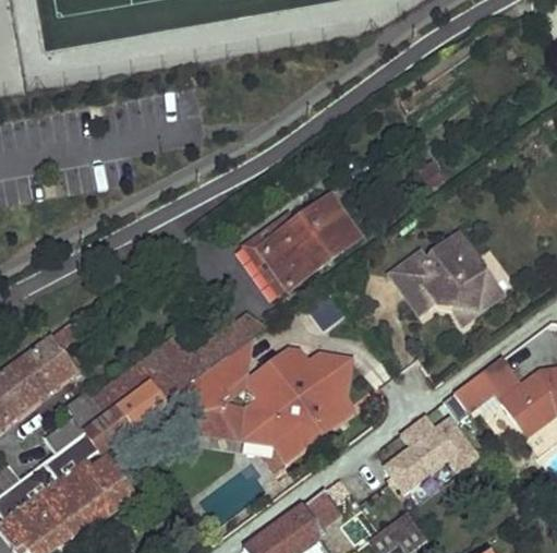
[(243,245),(280,293),(358,237),(319,189),(243,245)]
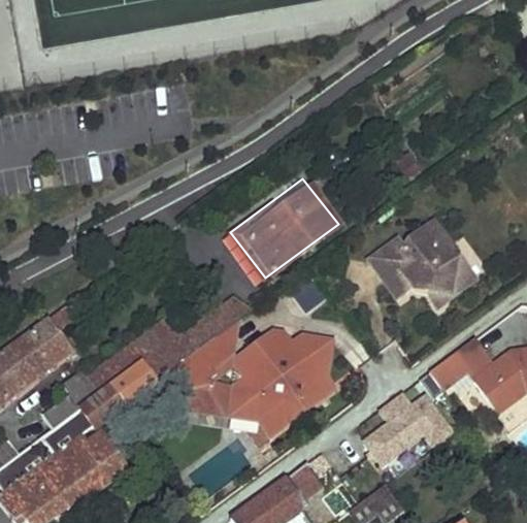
[(367,254),(397,295),(416,281),(423,283),(427,290),(443,289),(448,295),(472,278),(473,270),(433,217),(413,231),(418,237),(405,246),(397,233),(367,254)]
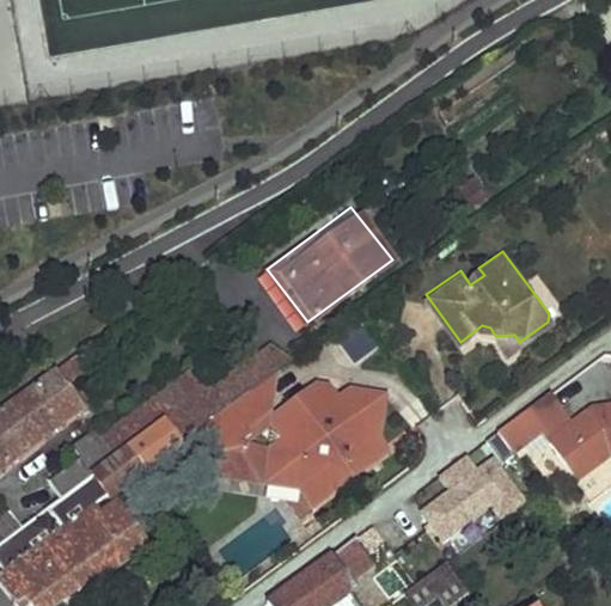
[(514,335),(495,336),(506,352),(519,342),(514,335)]
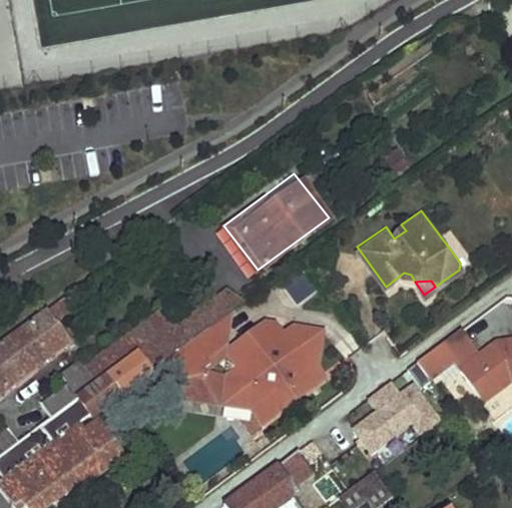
[(242,298),(225,286),(210,298),(221,313),(231,306),(242,298)]
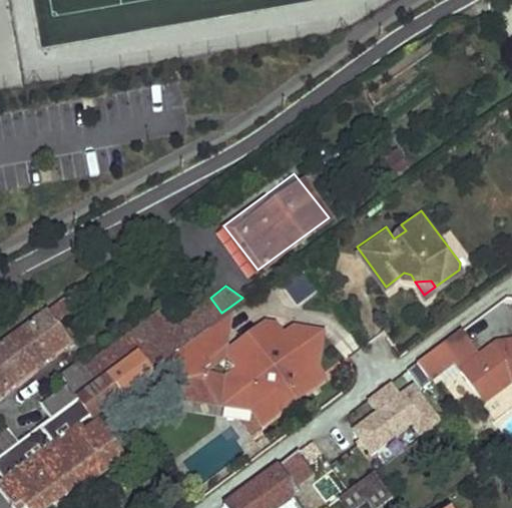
[(42,311),(51,323),(72,306),(64,295),(42,311)]
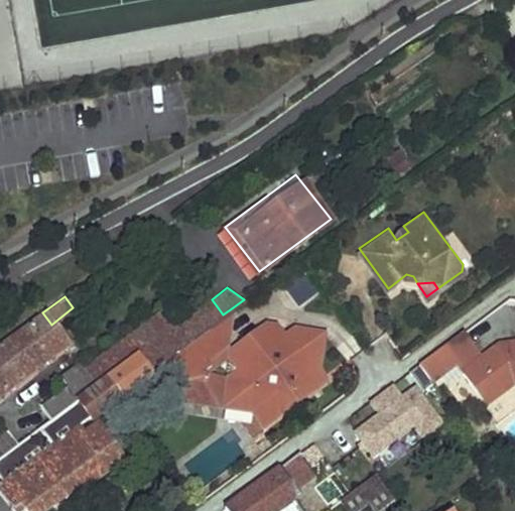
[(223,314),(212,299),(201,306),(173,327),(145,348),(157,363),(166,357),(199,333),(223,314)]
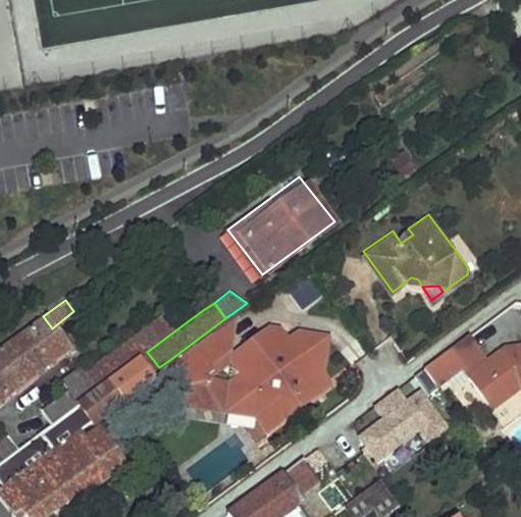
[(225,318),(201,337),(209,351),(201,357),(210,368),(226,358),(236,311),(225,318)]
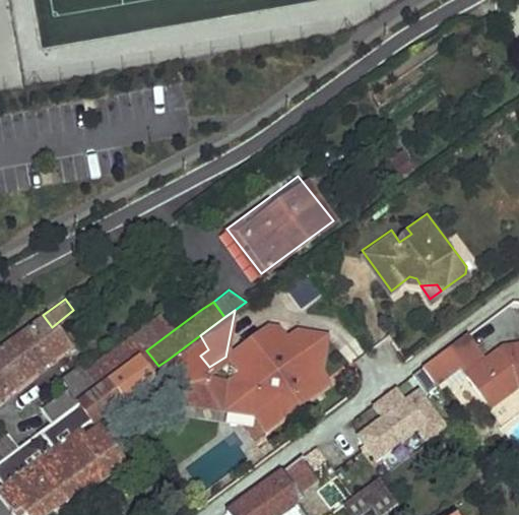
[(175,329),(163,311),(83,369),(98,386),(106,380),(141,353),(153,370),(158,366),(146,350),(175,329)]
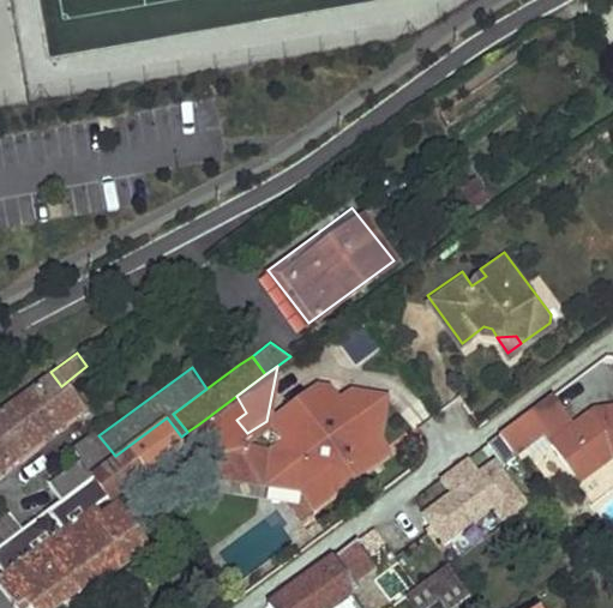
[(0,467),(58,426),(58,421),(77,407),(61,386),(50,372),(0,409),(0,467)]
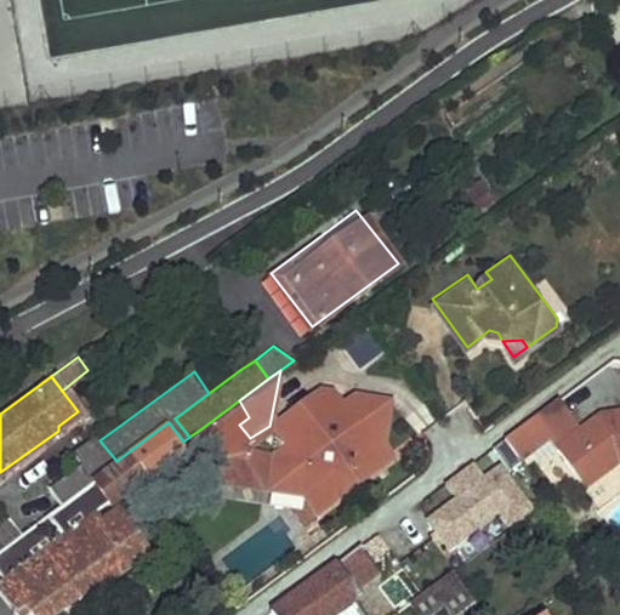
[(278,450),(274,483),(303,488),(323,510),(365,477),(356,463),(385,442),(390,400),(357,397),(342,406),(333,392),(289,386),(282,432),(295,440),(278,450)]
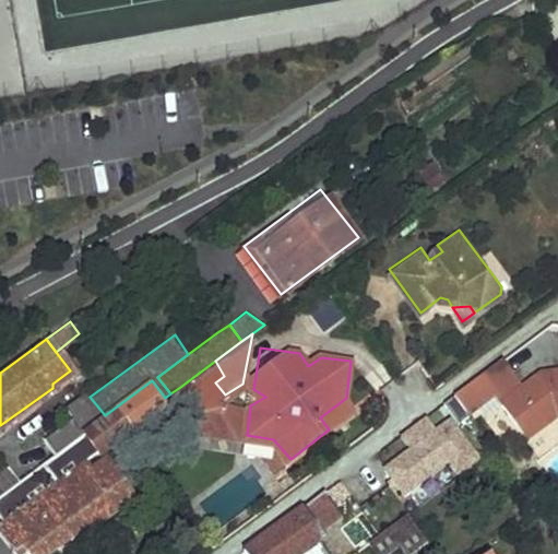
[(523,381),(503,355),(455,391),(467,409),(495,391),(520,429),(553,404),(557,404),(557,367),(539,370),(523,381)]
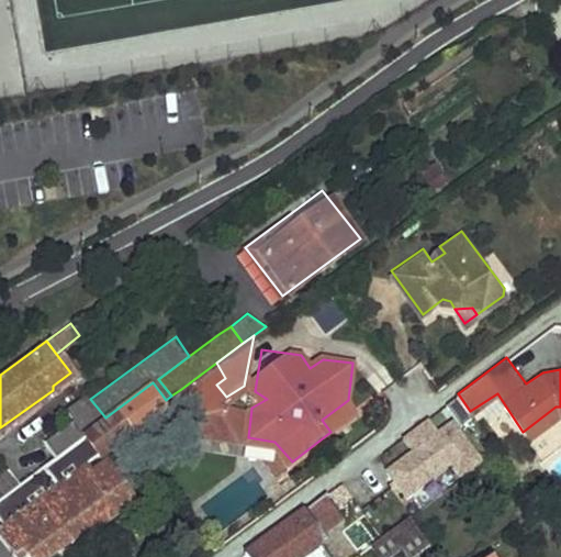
[(216,363),(181,389),(201,416),(208,411),(217,412),(221,402),(226,397),(216,385),(225,378),(216,363)]
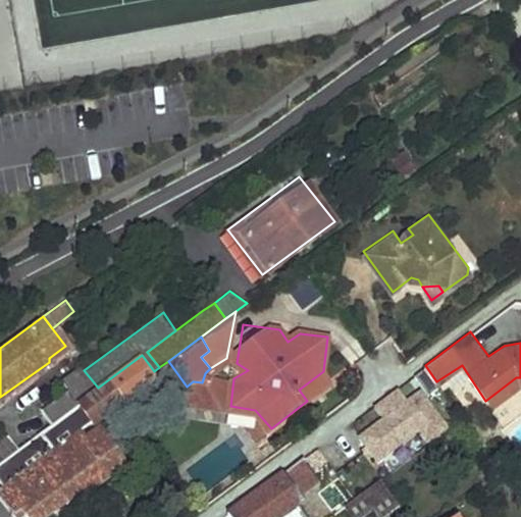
[(142,355),(106,381),(122,404),(158,375),(154,371),(142,355)]
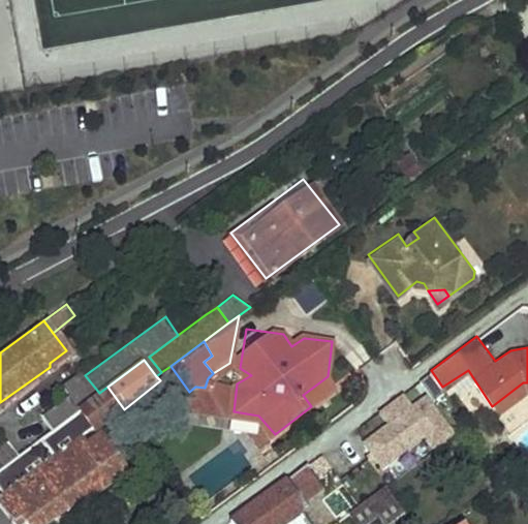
[(39,414),(51,430),(99,393),(85,375),(82,371),(65,384),(70,392),(39,414)]
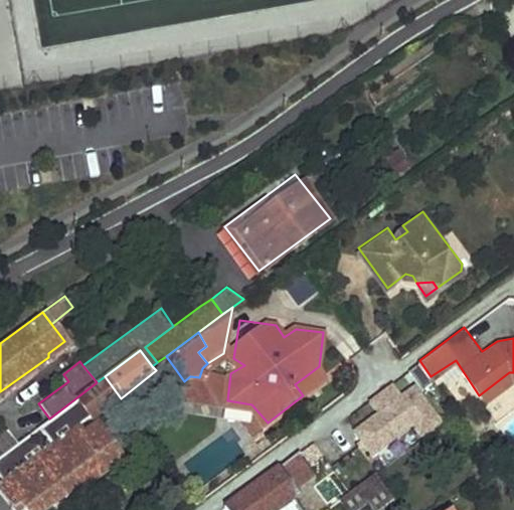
[(319,366),(295,384),(303,395),(326,378),(319,366)]
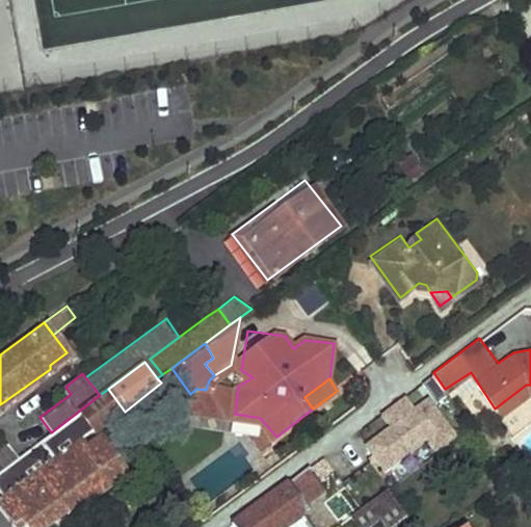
[(530,385),(526,385),(495,409),(498,413),(528,392),(530,391),(530,385)]
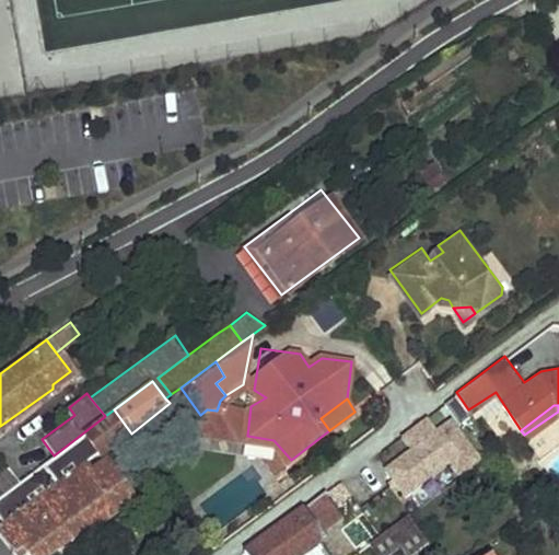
[(207,409),(200,415),(198,429),(247,436),(251,406),(217,411),(207,409)]
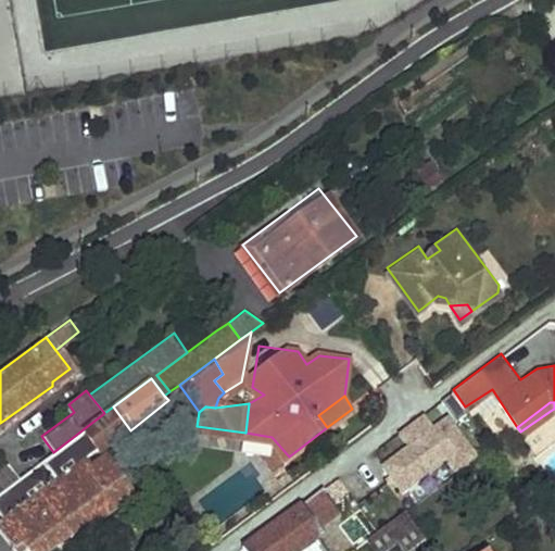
[(0,527),(16,548),(24,541),(32,550),(47,550),(87,523),(91,528),(135,496),(108,458),(93,467),(87,460),(102,448),(105,451),(130,430),(113,407),(104,413),(53,452),(19,479),(0,492),(0,512),(2,515),(0,517),(0,527)]
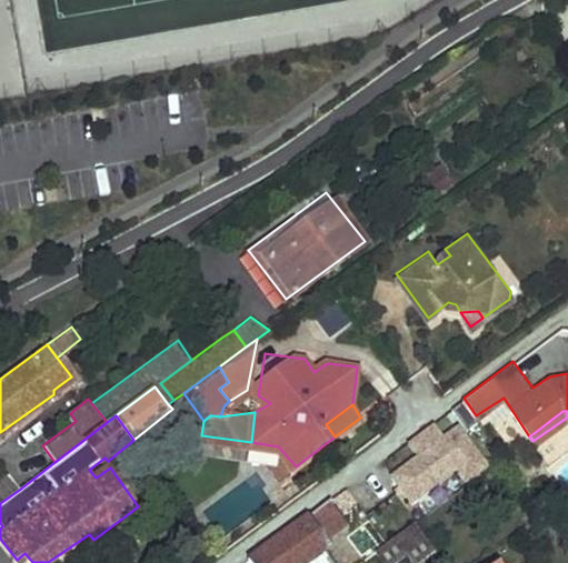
[(348,488),(357,500),(385,478),(398,494),(418,479),(398,451),(348,488)]
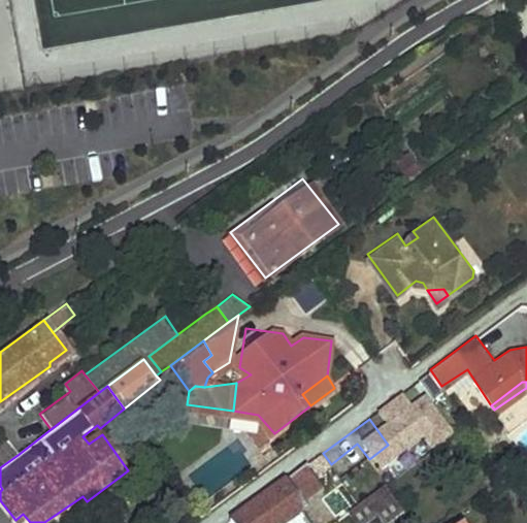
[(0,467),(18,455),(5,438),(0,442),(0,467)]
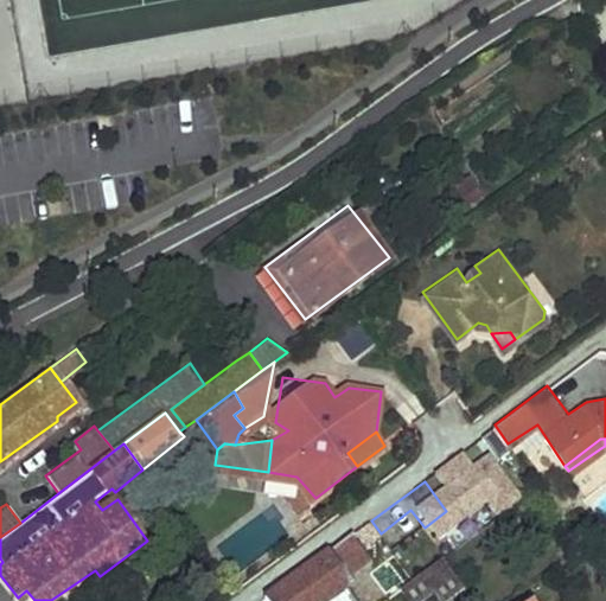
[(268,600),(323,600),(336,593),(348,583),(346,576),(368,562),(348,535),(330,549),(331,552),(268,600)]
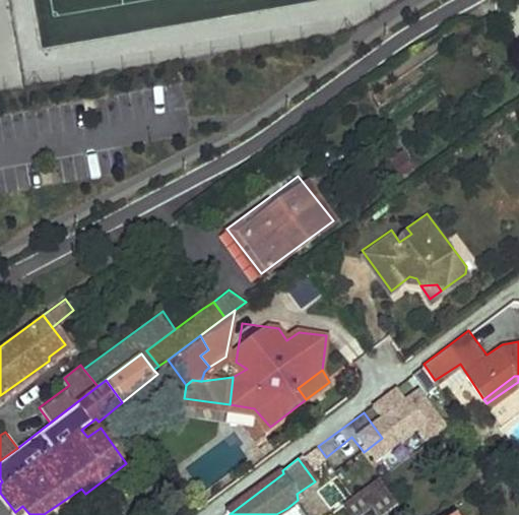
[(378,477),(335,506),(340,514),(368,514),(392,499),(378,477)]
